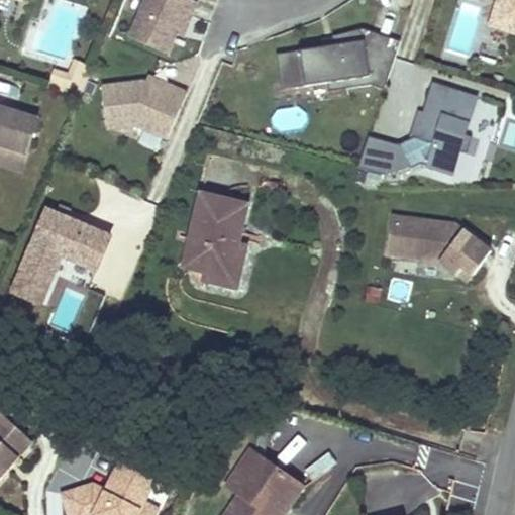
[(204,1),(201,0),(151,0),(136,36),(175,53),(183,32),(191,14),(197,17),(204,1)]
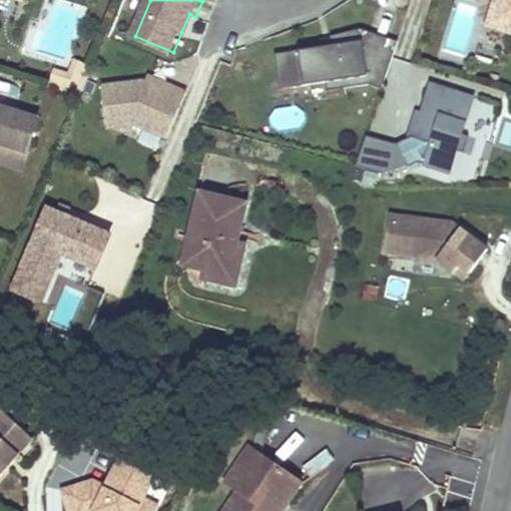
[(510,31),(510,0),(490,0),(483,23),(510,31)]
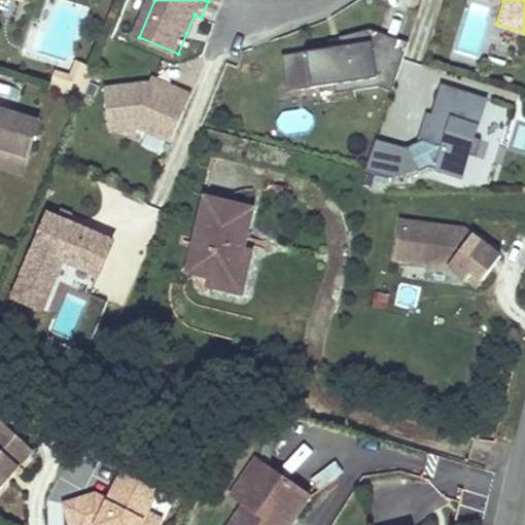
[(195,14),(186,33),(193,36),(201,18),(195,14)]
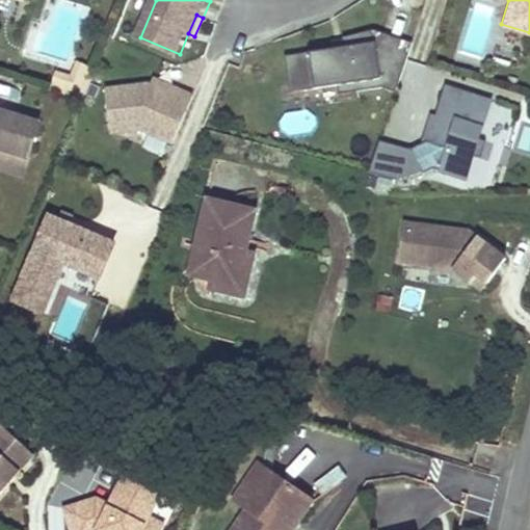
[(355,83),(356,91),(378,88),(395,94),(409,43),(372,32),(341,38),(341,41),(343,49),(326,51),(285,57),(290,91),(355,83)]
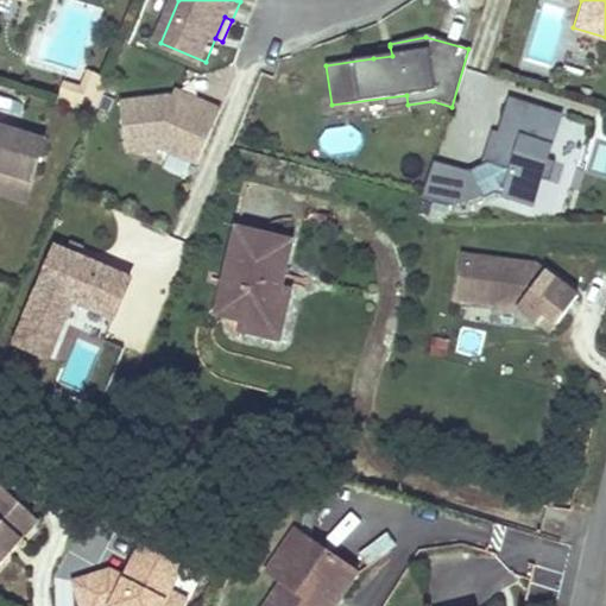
[(390,46),(372,49),(373,58),(392,56),(390,46)]
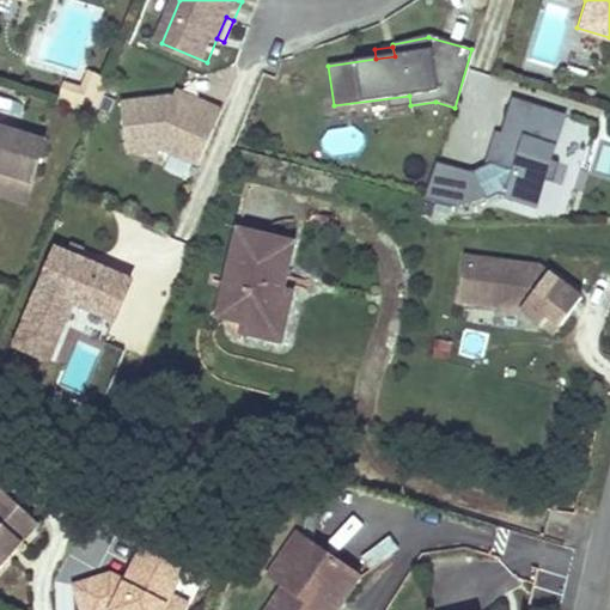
[(72,83),(65,103),(102,114),(119,79),(98,69),(91,89),(72,83)]
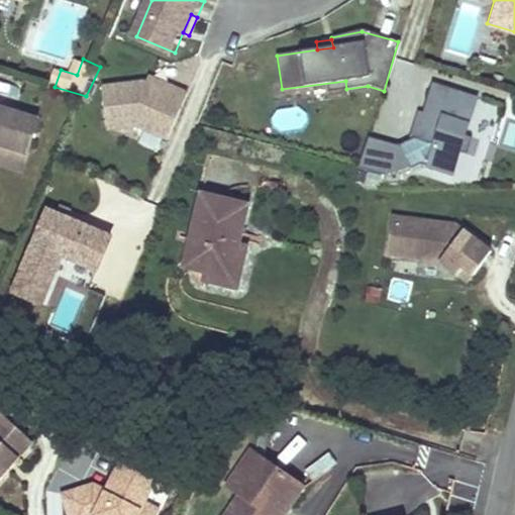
[(105,126),(132,124),(167,138),(187,91),(145,74),(143,79),(101,83),(105,126)]
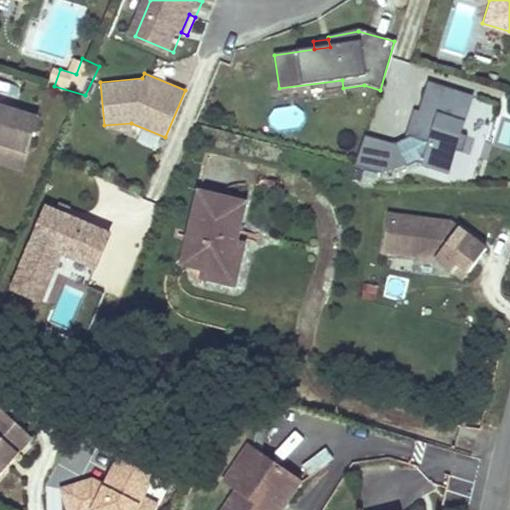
[(458,137),(470,95),(428,82),(419,110),(411,135),(409,134),(404,137),(394,142),(406,166),(416,161),(447,171),(448,169),(458,137)]
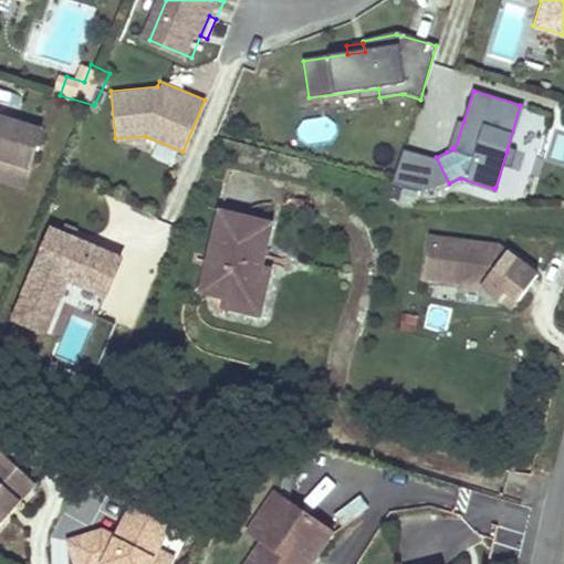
[(331,112),(299,121),(305,144),(337,135),(331,112)]
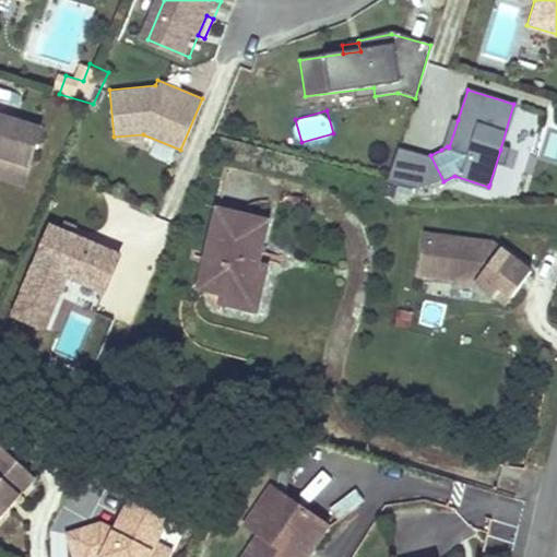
[(0,157),(6,155),(34,164),(46,127),(10,115),(0,120),(0,157)]
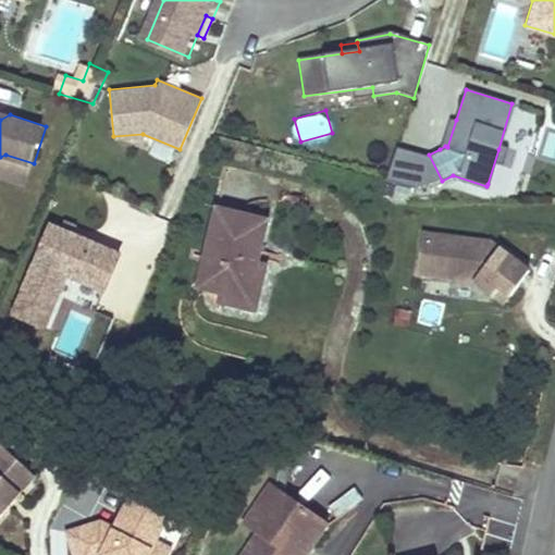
[(447,147),(456,120),(449,118),(440,149),(445,146),(447,147)]
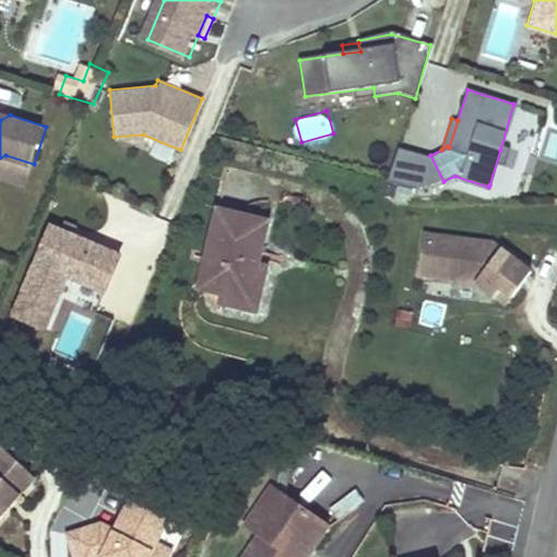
[(556,158),(556,135),(549,134),(545,156),(556,158)]
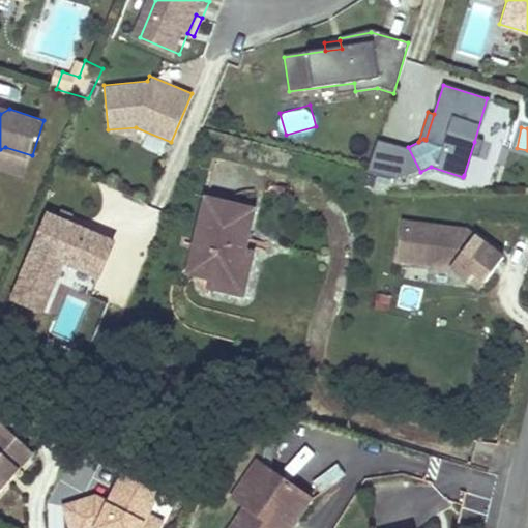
[(5,147),(0,149),(0,164),(27,172),(32,155),(5,147)]
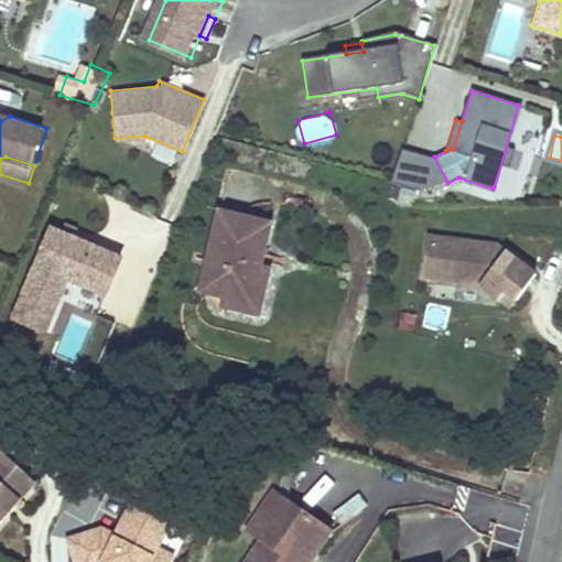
[(270,219),(215,206),(193,291),(219,296),(248,304),(258,263),(270,219)]
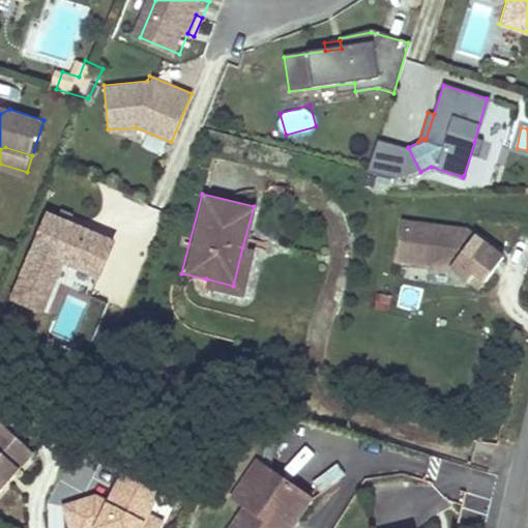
[(115,238),(47,210),(10,298),(44,313),(63,263),(98,277),(115,238)]
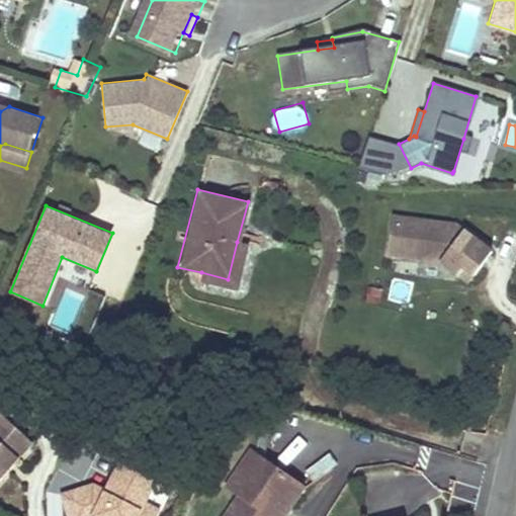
[(394,217),(389,254),(442,262),(459,274),(465,267),(476,275),(493,251),(464,231),(462,234),(455,229),(449,228),(450,224),(394,217)]
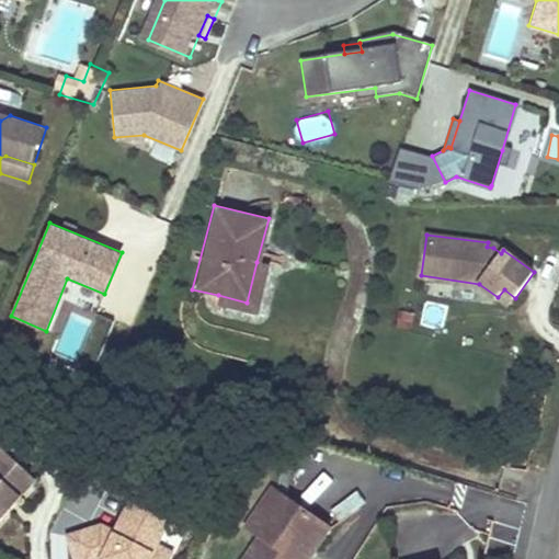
[(495,243),(488,242),(487,247),(493,248),(501,253),(503,250),(495,243)]
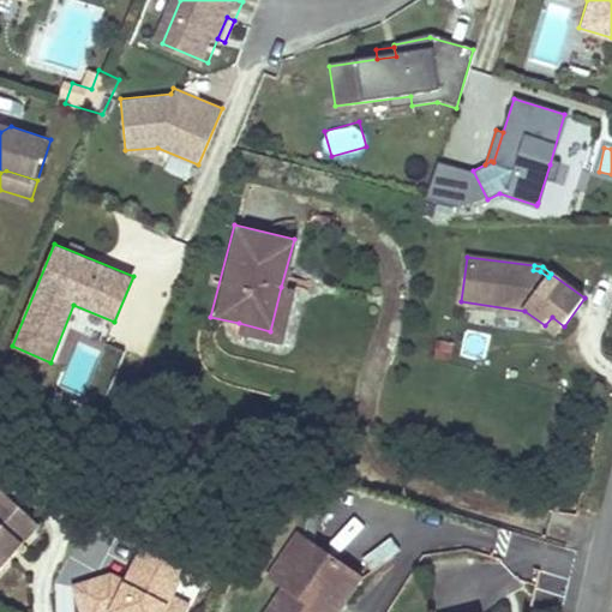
[(279,343),(292,291),(281,287),(270,331),(239,323),(237,333),(279,343)]
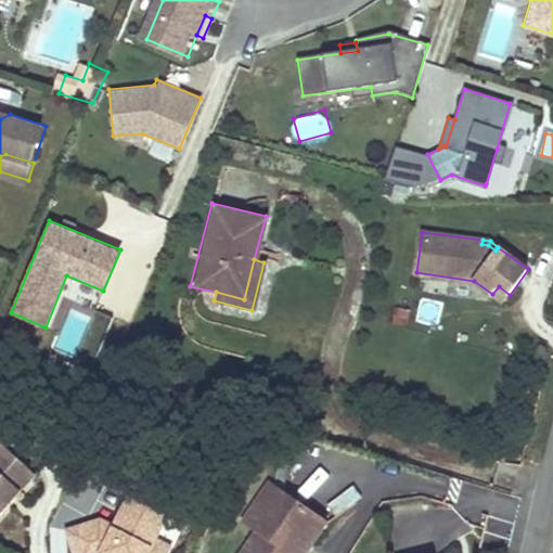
[(492,294),(504,303),(510,295),(499,286),(492,294)]
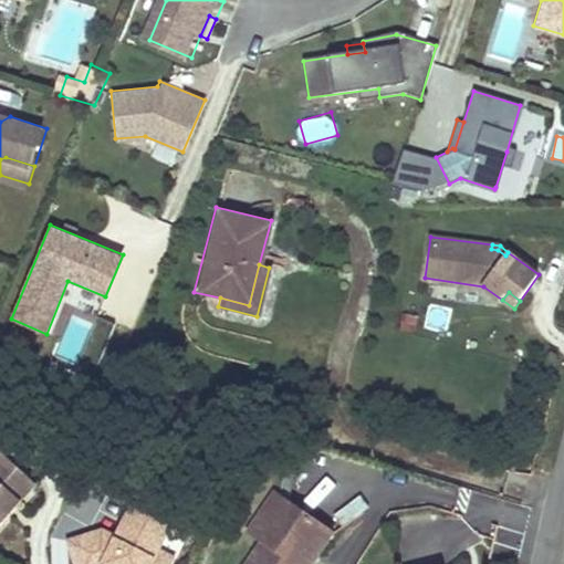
[(416,314),(403,313),(401,327),(414,330),(416,314)]
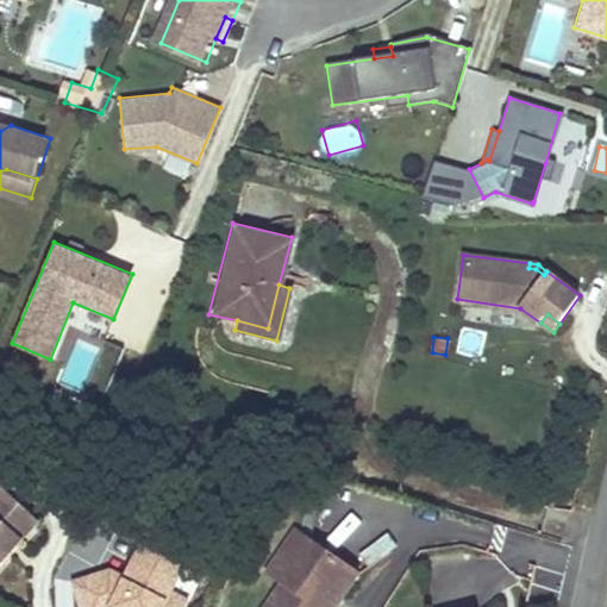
[(0,563),(39,520),(0,485),(0,563)]
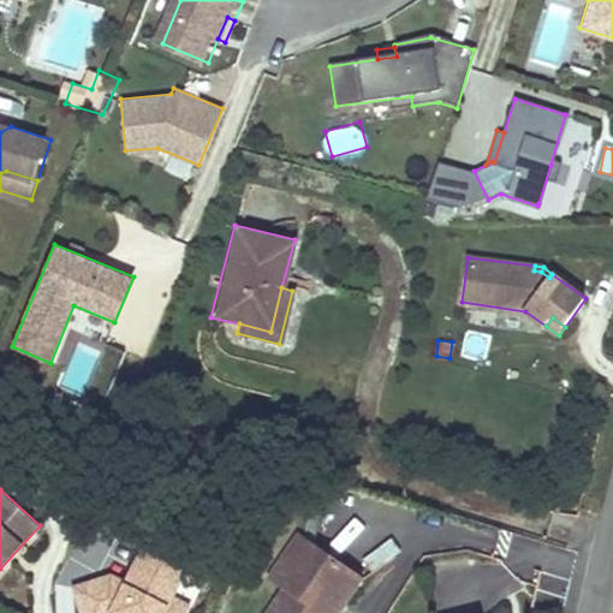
[(293,537),(265,579),(280,589),(309,547),(293,537)]
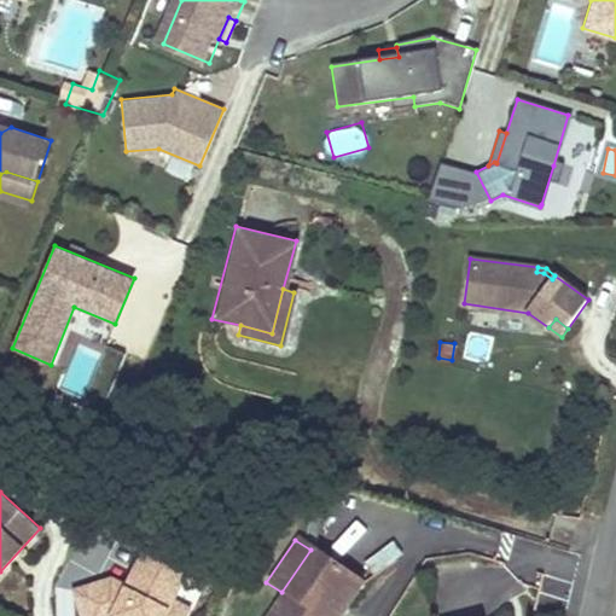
[(74,586),(82,615),(184,615),(190,605),(172,596),(185,569),(144,547),(122,590),(115,585),(110,574),(74,586)]
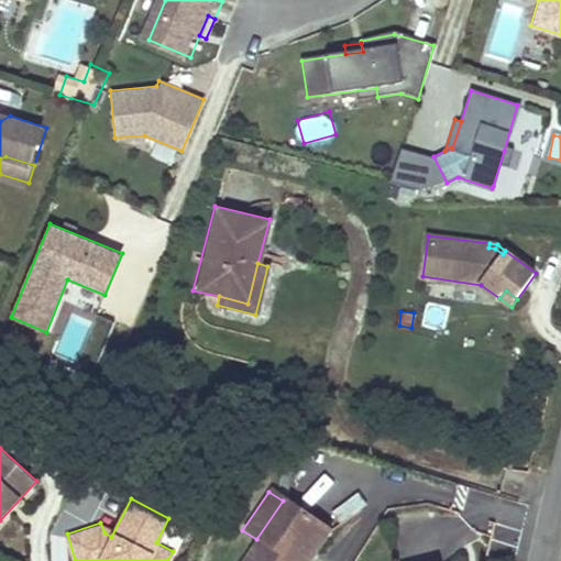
[(326,529),(283,501),(256,539),(241,560),(304,560),(300,559),(306,550),(310,552),(326,529)]
